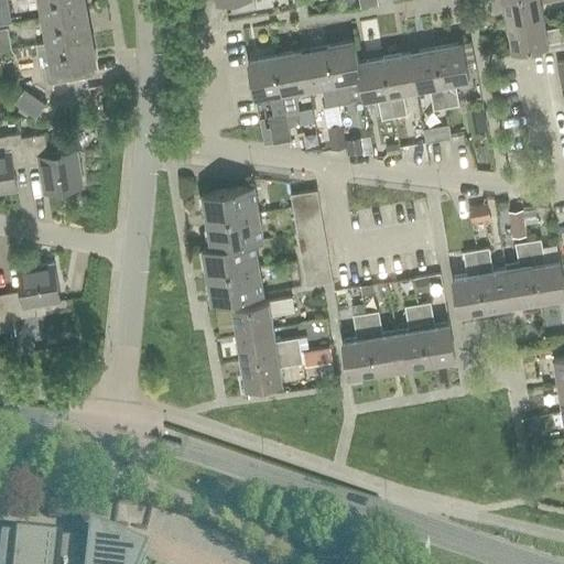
[(0,0),(0,24),(12,22),(8,0),(0,0)]
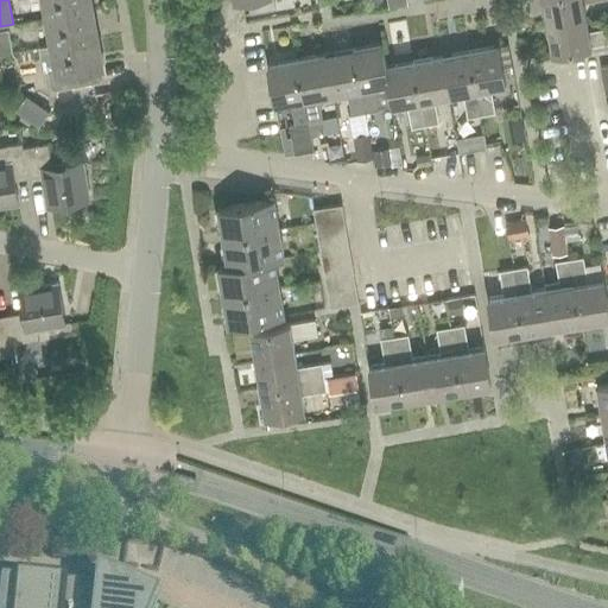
[(43,0),(46,18),(94,10),(92,0),(43,0)]
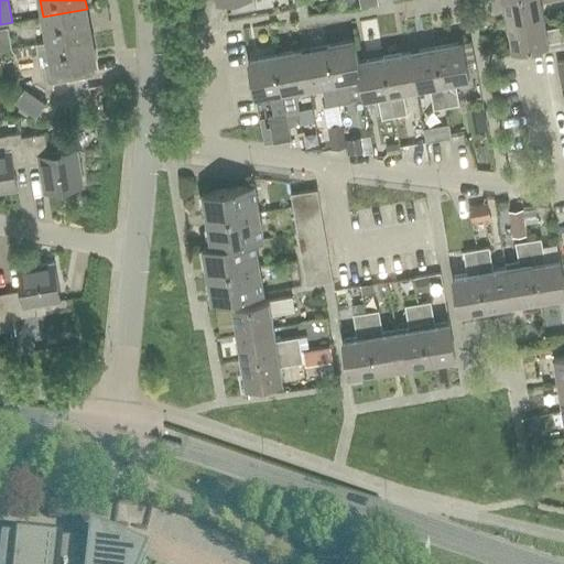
[(228,0),(231,12),(256,8),(253,0),(228,0)]
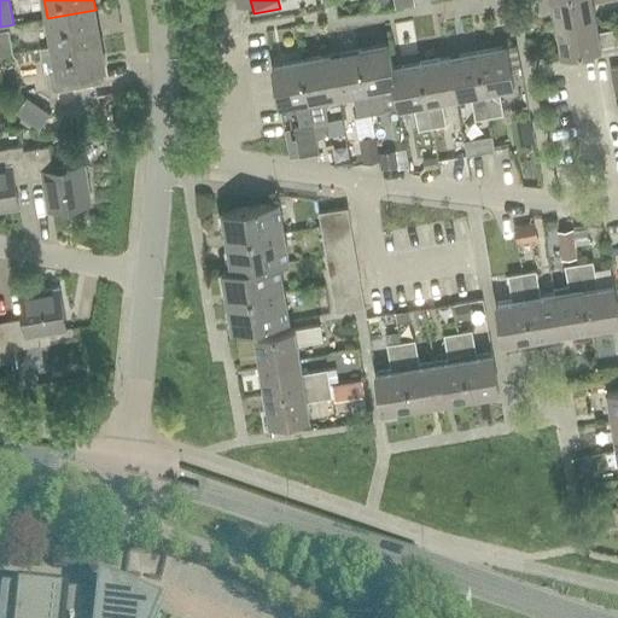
[(605,0),(551,0),(557,24),(596,17),(594,3),(605,0)]
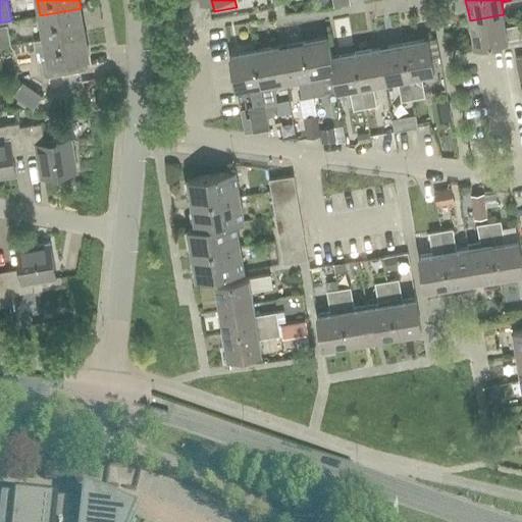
[(85,33),(81,8),(40,15),(44,38),(44,40),(85,33)]
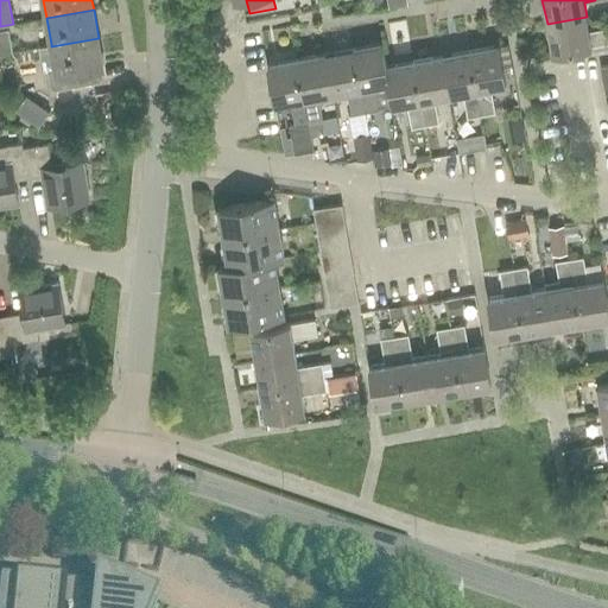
[(607,27),(589,31),(587,17),(548,24),(552,54),(607,43),(607,27)]
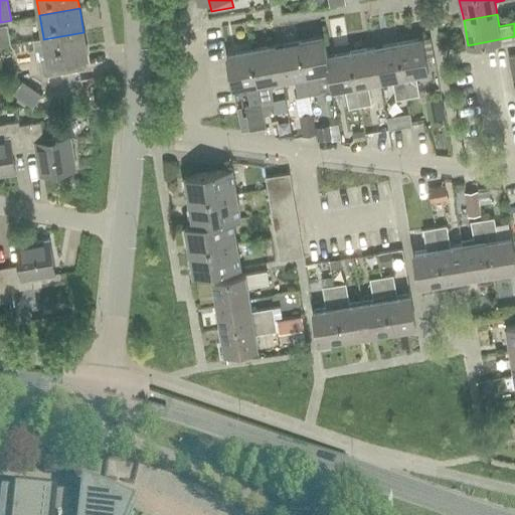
[(7,25),(0,26),(0,46),(11,44),(7,25)]
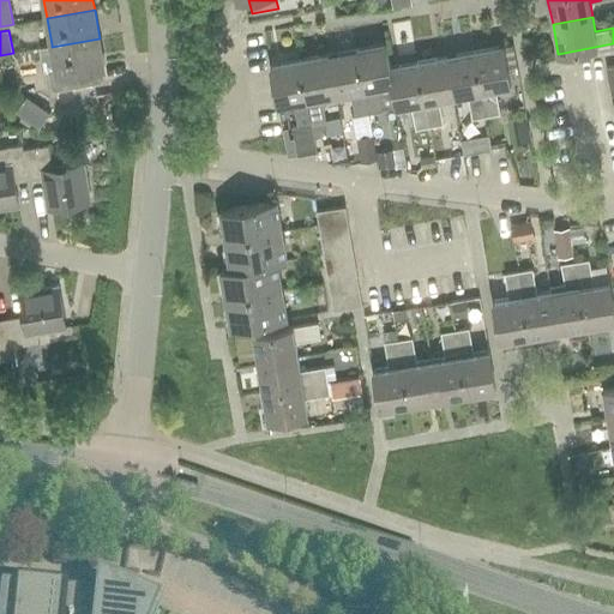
[(104,66),(100,38),(52,47),(52,44),(41,47),(43,60),(47,60),(49,76),(53,91),(102,82),(100,67),(104,66)]
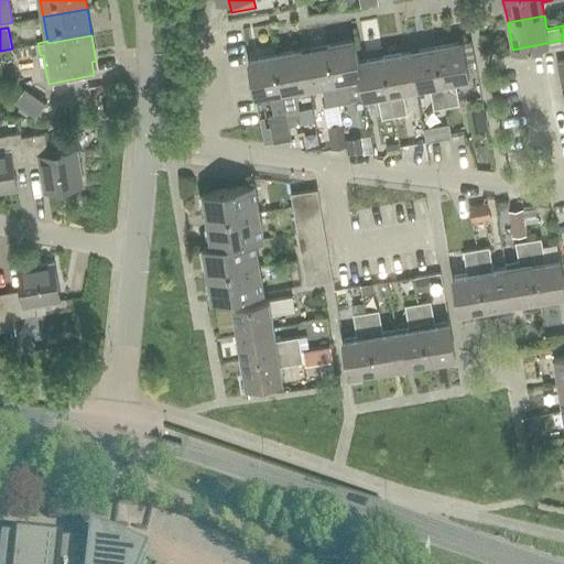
[(358,62),(359,62),(355,40),(328,45),(338,104),(351,101),(347,79),(359,77),(360,76),(358,62)]
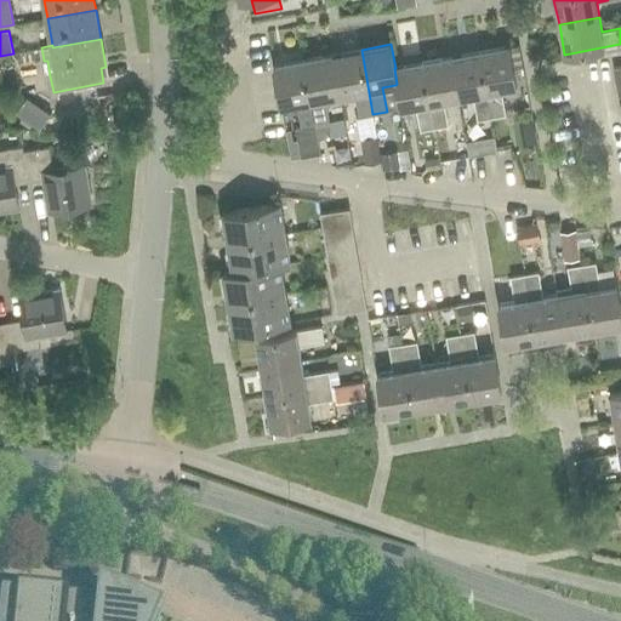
[(510,46),(479,52),(491,118),(506,114),(501,90),(517,87),(510,46)]
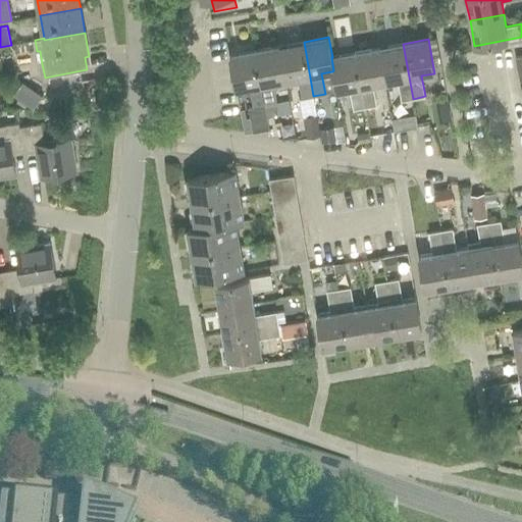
[(313,96),(304,42),(279,46),(286,85),(299,82),(302,98),(313,96)]
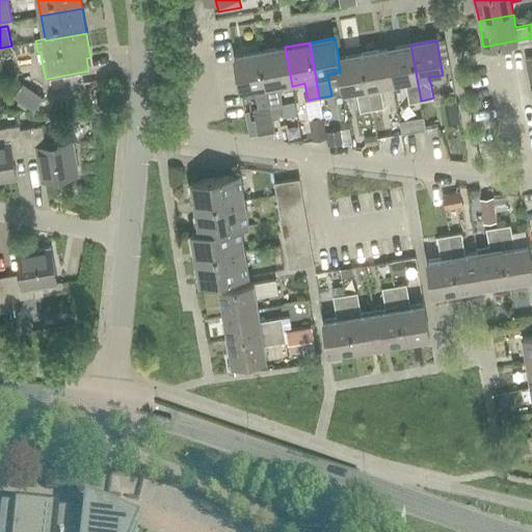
[(421,101),(410,45),(387,49),(393,83),(405,81),(409,103),(421,101)]
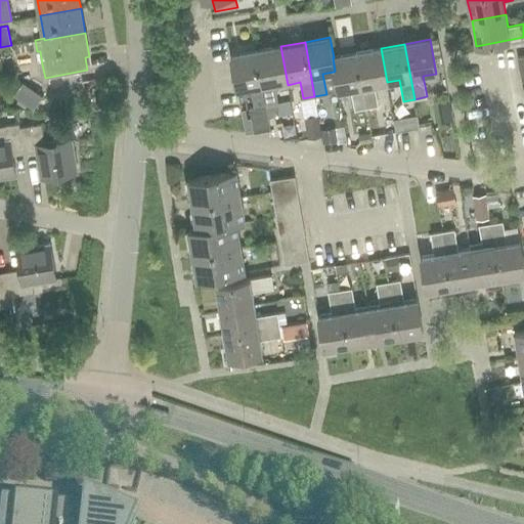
[(288,85),(280,46),(256,50),(266,105),(278,103),(275,87),(288,85)]
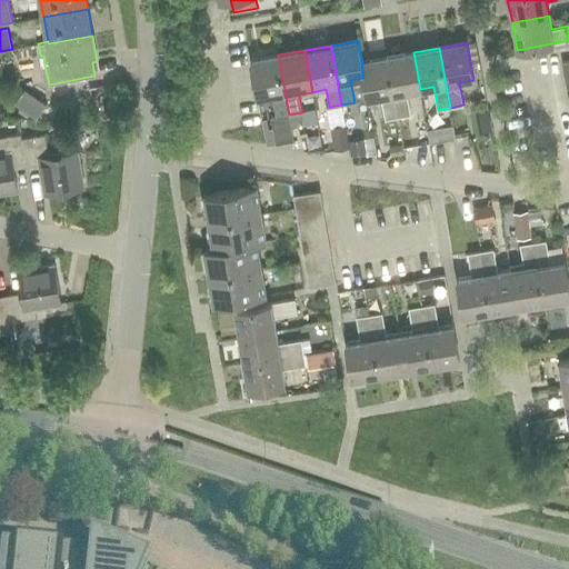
[(420,89),(413,52),(387,58),(398,117),(410,115),(407,92),(420,89)]
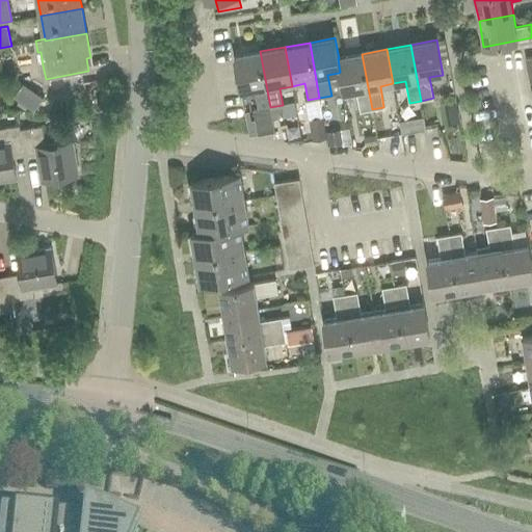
[(274,132),(270,107),(260,51),(235,56),(241,90),(255,88),(259,108),(254,109),(258,134),(274,132)]
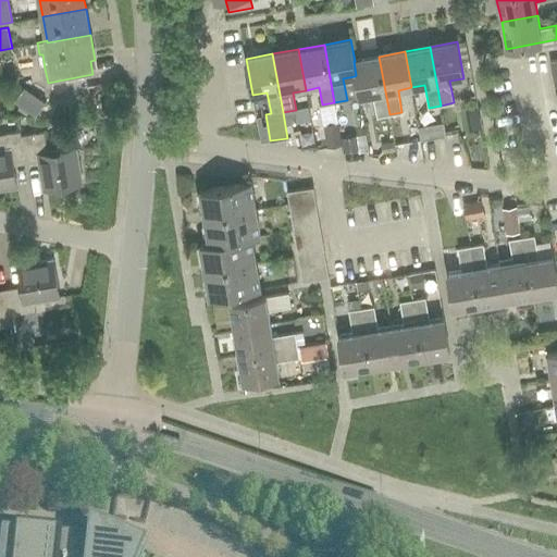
[(390,114),(379,57),(355,61),(354,61),(356,75),(355,76),(359,97),(373,95),(378,116),(390,114)]
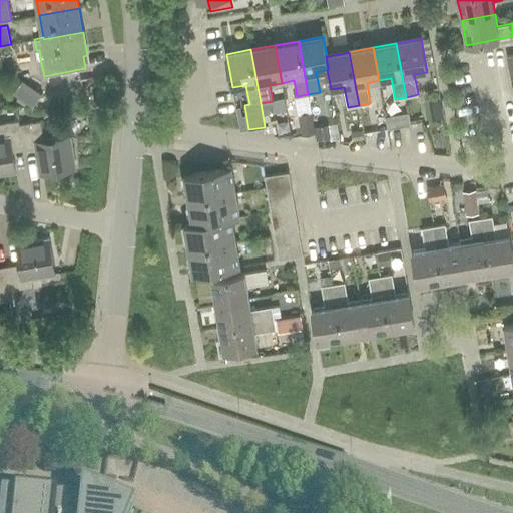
[(23,80),(14,93),(34,107),(43,93),(23,80)]
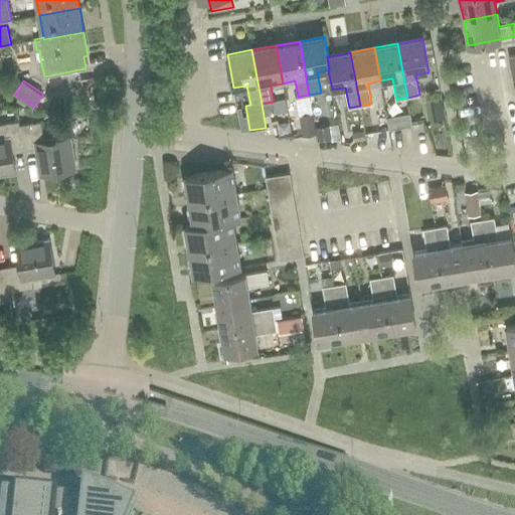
[(274,102),(262,104),(265,116),(276,114),(274,102)]
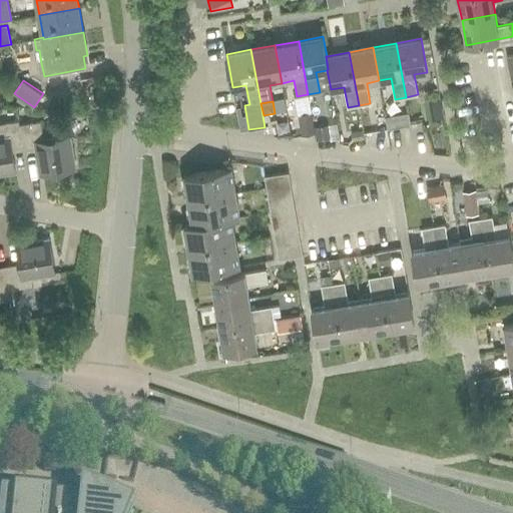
[(314,133),(311,113),(299,115),(303,135),(314,133)]
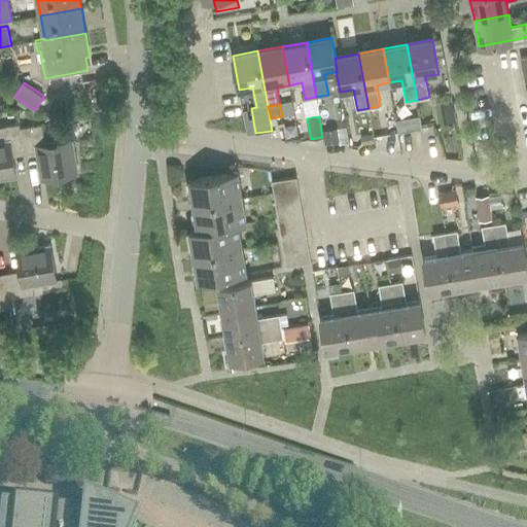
[(403,118),(395,120),(397,132),(406,131),(403,118)]
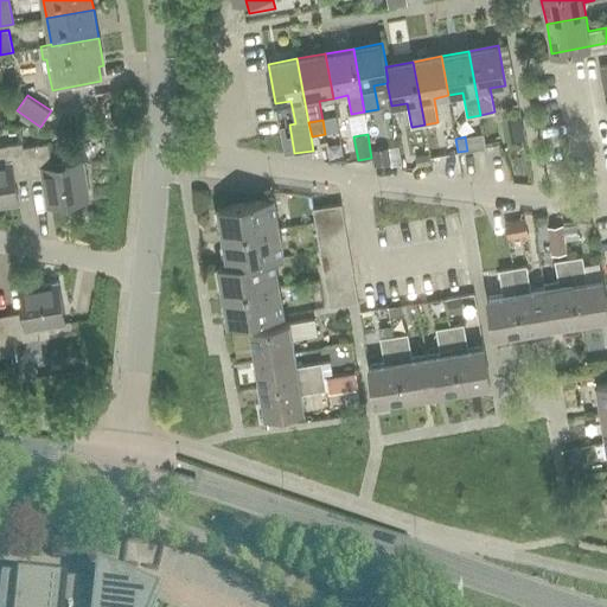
[(21,147),(23,147),(21,142),(0,146),(0,205),(17,203),(12,180),(27,177),(21,147)]
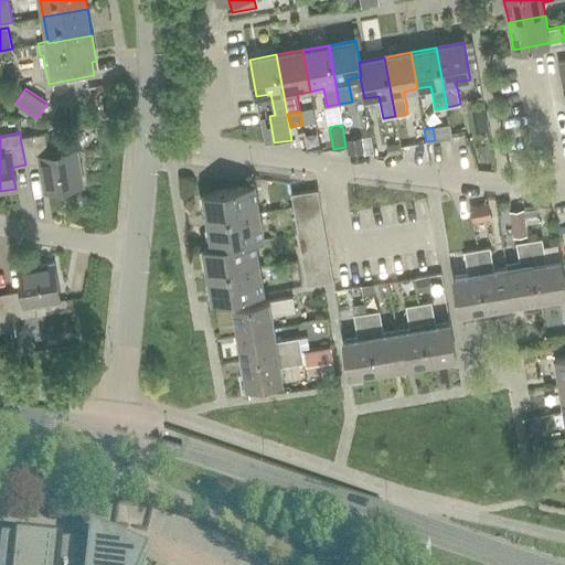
[(48,155),(45,142),(44,134),(21,137),(20,137),(25,164),(39,162),(43,191),(82,184),(76,150),(48,155)]
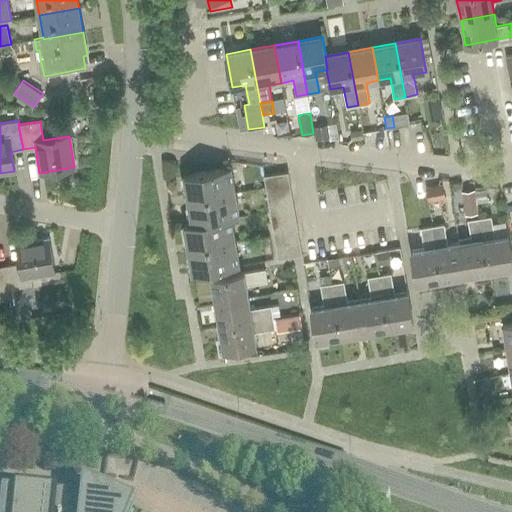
[(327,125),(315,127),(317,139),(329,137),(327,125)]
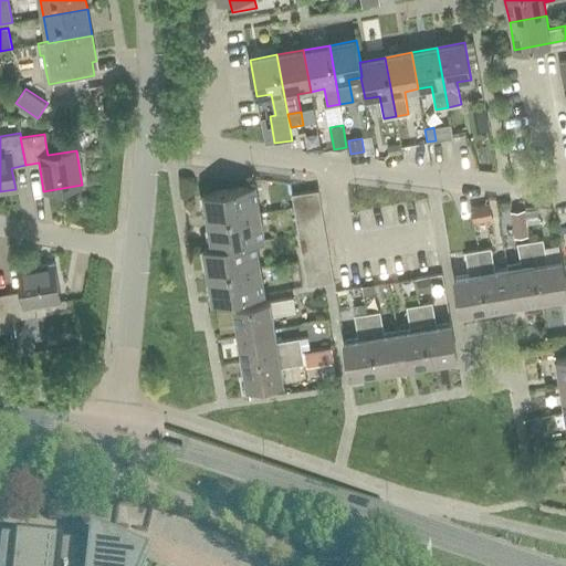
[(401,154),(399,144),(388,146),(390,156),(401,154)]
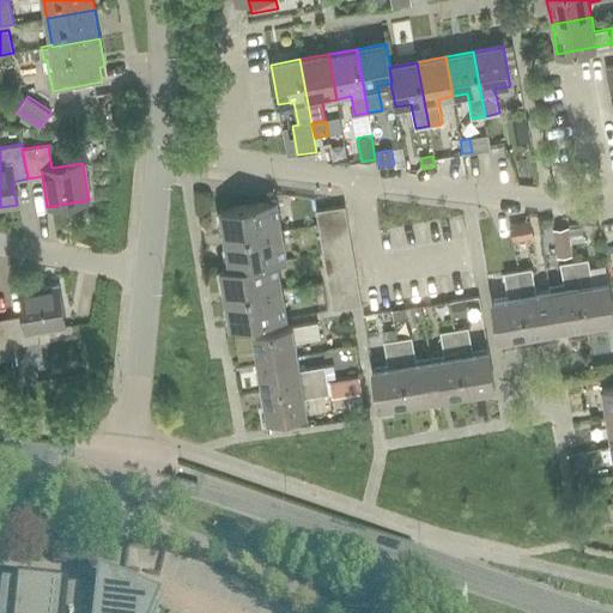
[(222,211),(231,267),(231,268),(277,260),(277,261),(286,260),(277,201),(222,211)]
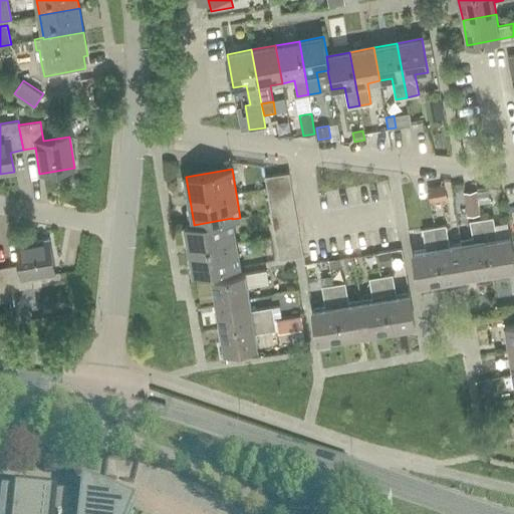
[(265,177),(267,188),(291,184),(289,173),(265,177)]
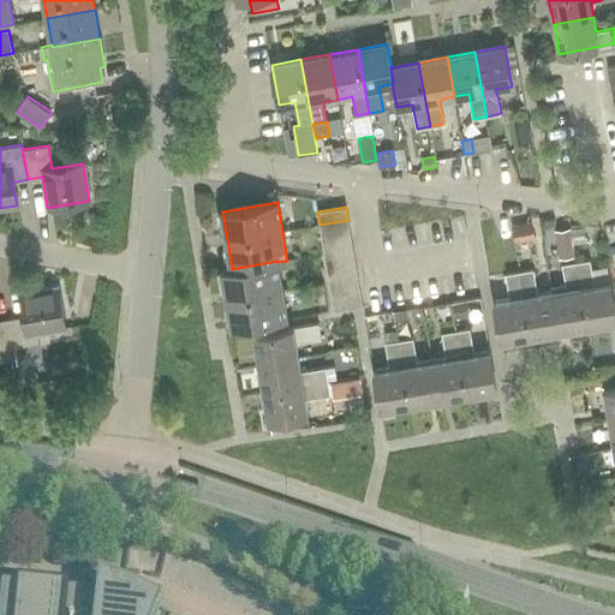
[(320,224),(317,212),(317,210),(306,212),(309,226),(320,224)]
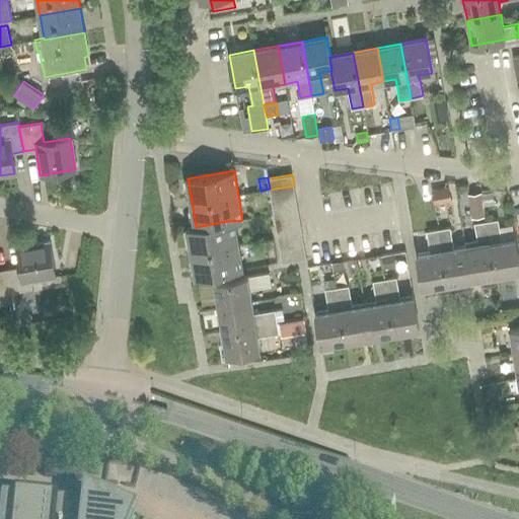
[(296,197),(294,186),(270,190),(272,201),(296,197)]
